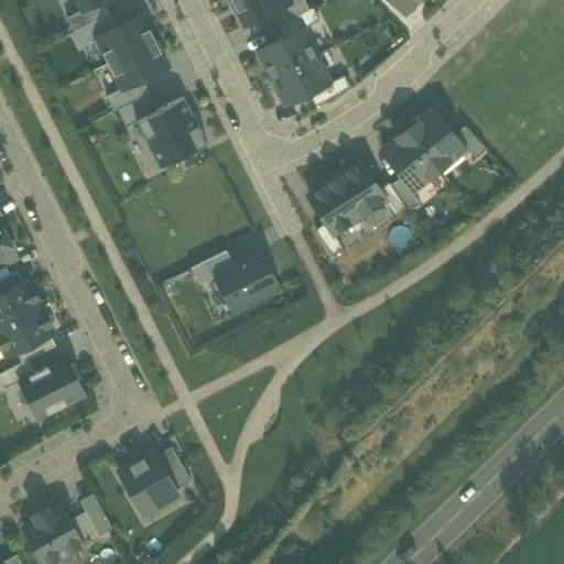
[(102,0),(77,0),(83,9),(83,10),(102,1),(102,0)]
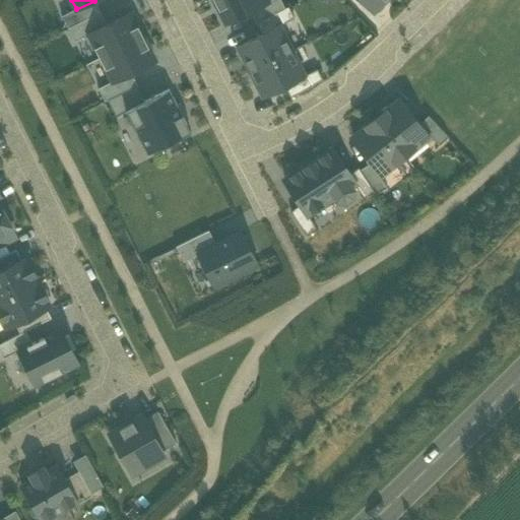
[(266,0),(213,0),(225,23),(250,11),(268,2),(267,1),(266,0)]
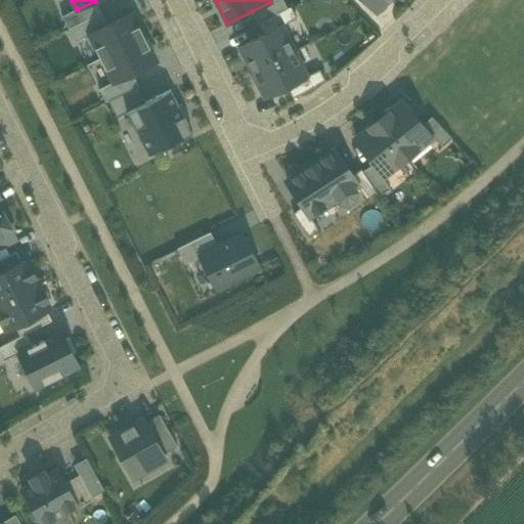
[(287,8),(282,0),(271,0),(269,1),(270,2),(252,11),(258,24),(287,8)]
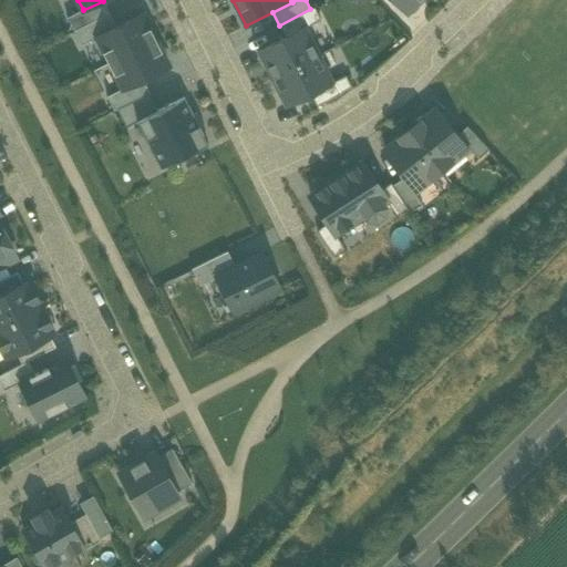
[(419,0),(393,0),(406,13),(419,0)]
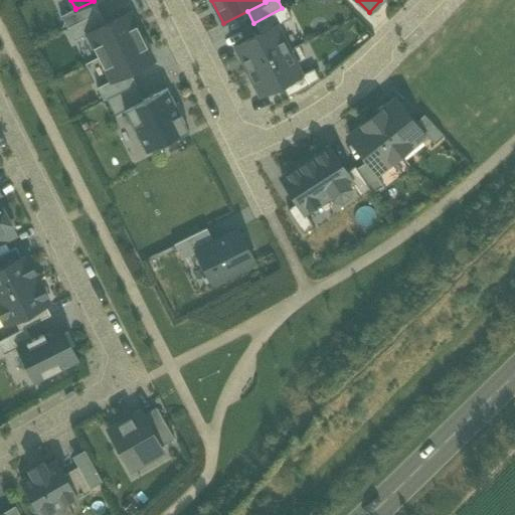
[(60,16),(67,28),(100,12),(94,1),(75,9),(75,8),(60,16)]
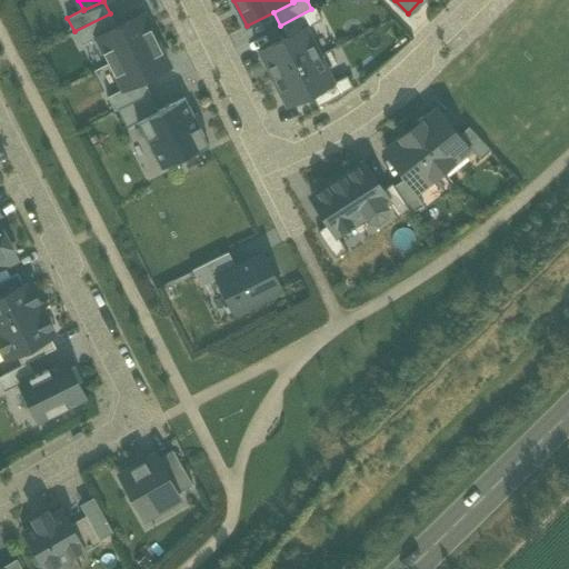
[(280,26),(286,37),(306,28),(322,20),(316,8),(311,9),(280,26)]
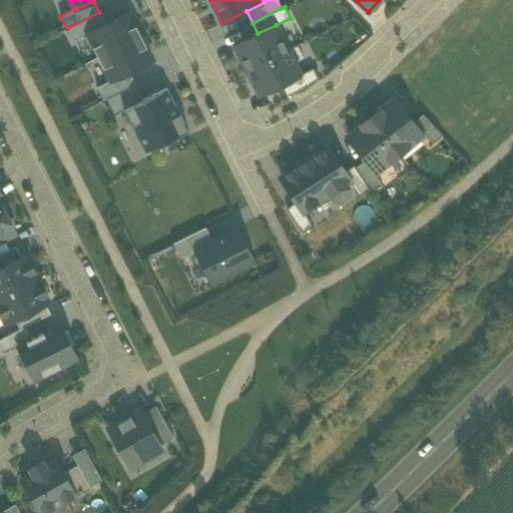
[(67,28),(73,41),(87,34),(87,33),(105,24),(99,12),(67,28)]
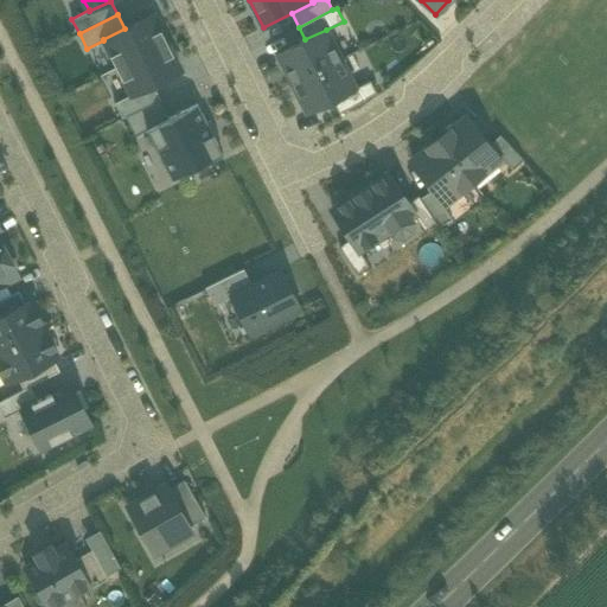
[(103,40),(117,68),(166,43),(152,14),(125,29),(103,39),(103,40)]
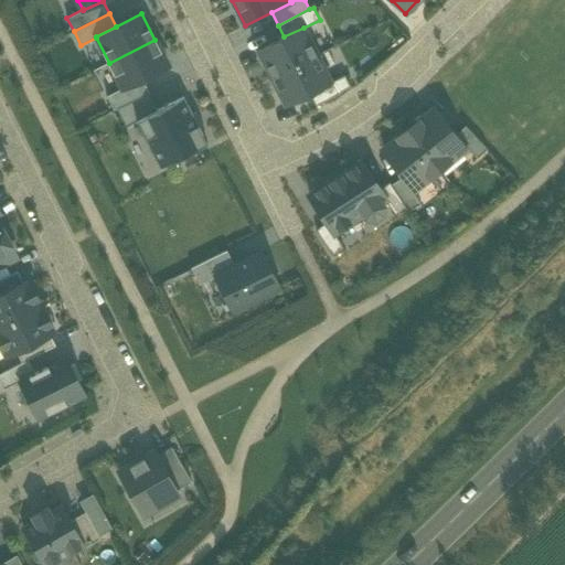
[(257,50),(272,77),(317,55),(304,28),(284,36),(257,50)]
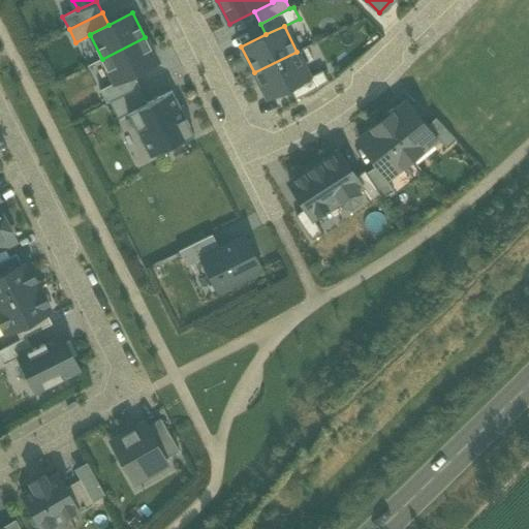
[(157,62),(145,37),(102,59),(114,83),(115,84),(133,74),(157,62)]
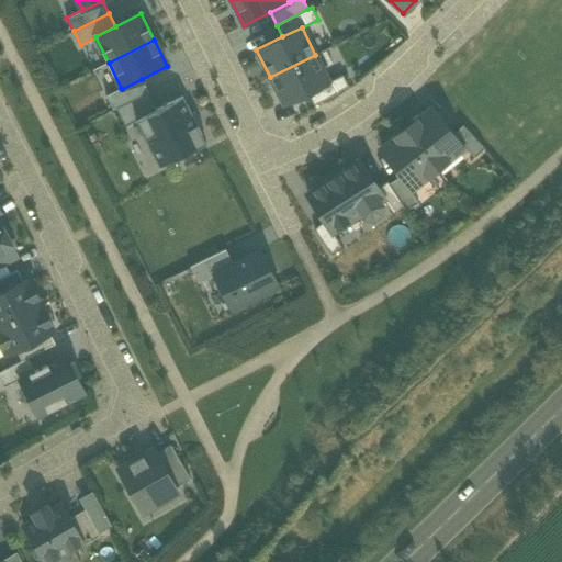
[(315,55),(270,77),(283,104),(307,93),(329,82),(328,81),(315,55)]
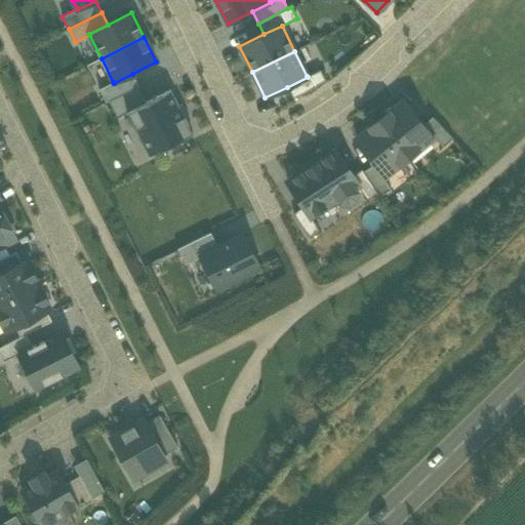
[(308,77),(287,87),(293,98),(316,87),(315,86),(325,81),(320,70),(307,76),(308,77)]
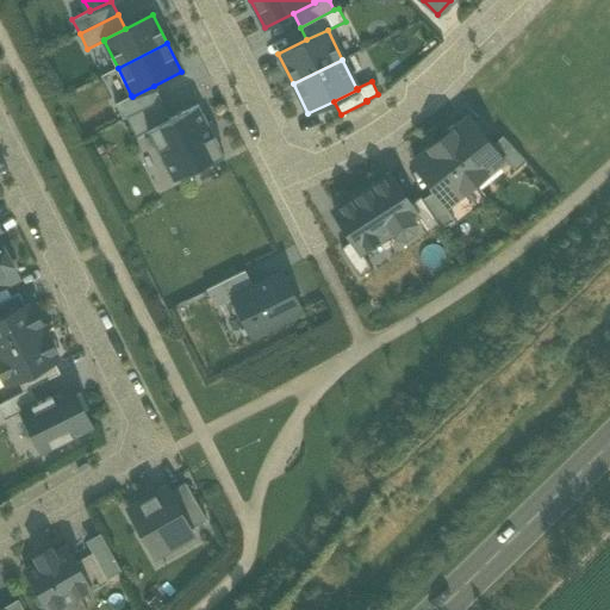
[(131,95),(116,104),(123,119),(125,117),(160,100),(161,99),(154,86),(132,97),(131,95)]
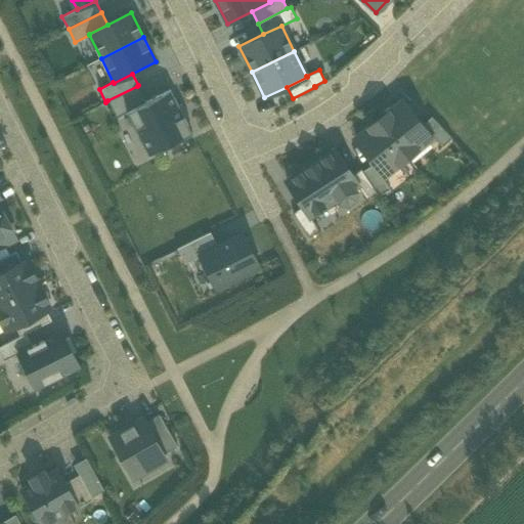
[(117,118),(127,113),(126,112),(145,102),(137,86),(107,100),(117,118)]
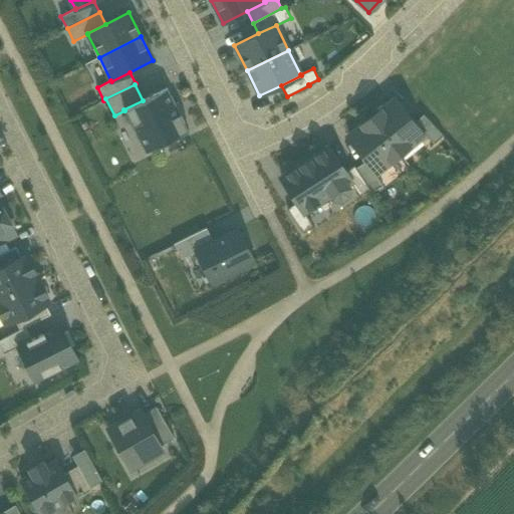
[(143,100),(123,109),(124,110),(146,153),(189,131),(167,88),(143,100)]
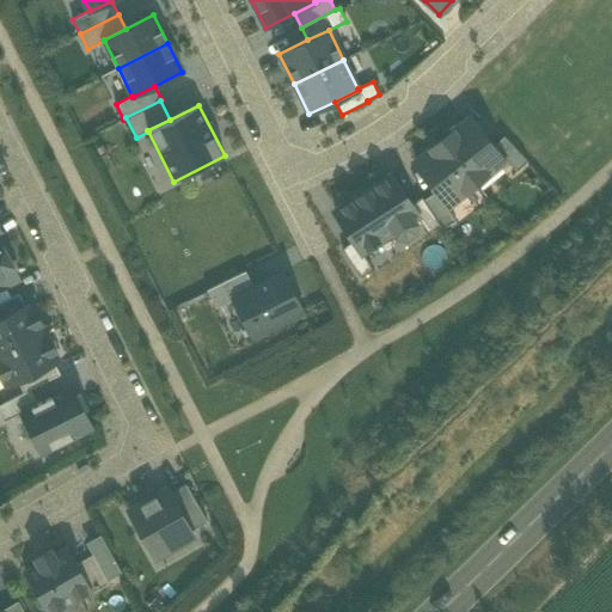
[(467,118),(441,140),(476,183),(505,160),(493,147),(487,139),(484,140),(467,118)]
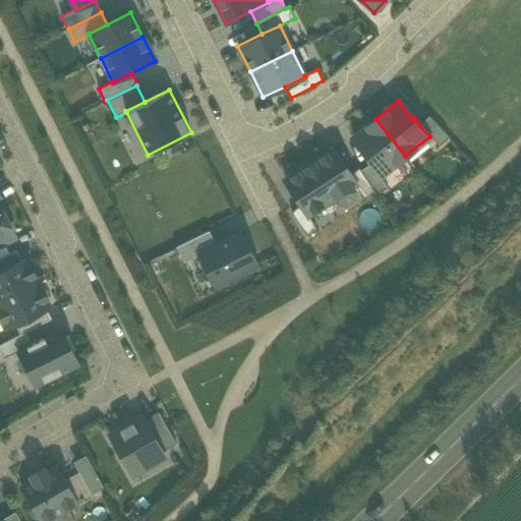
[(428,116),(419,125),(440,147),(449,137),(428,116)]
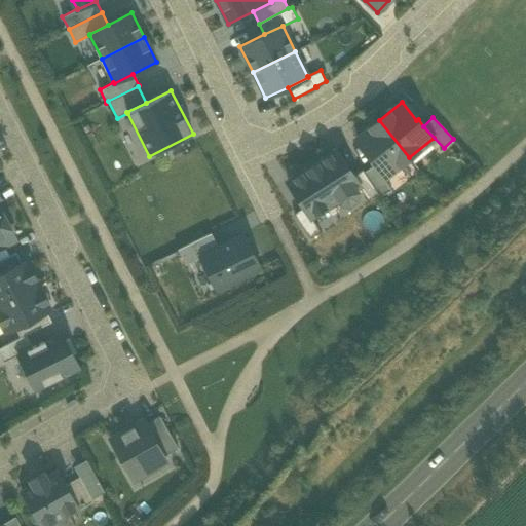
[(373,158),(371,160),(375,164),(385,177),(409,157),(379,120),(357,138),(373,158)]
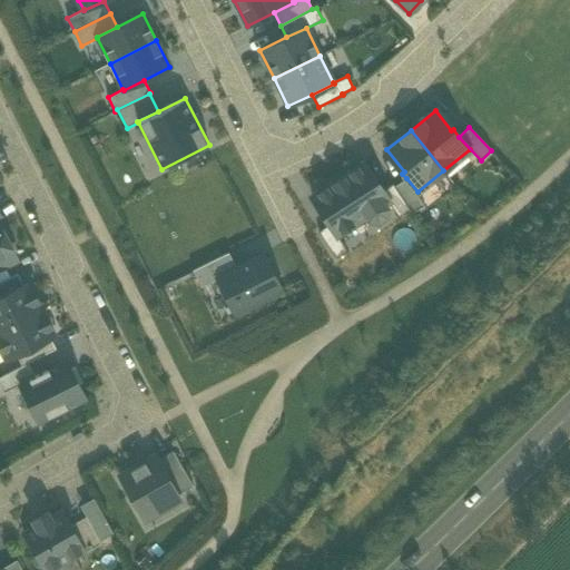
[(330,225),(336,234),(367,215),(370,218),(374,219),(377,219),(384,216),(384,213),(385,207),(383,204),(389,200),(381,190),(363,163),(312,197),(330,225)]
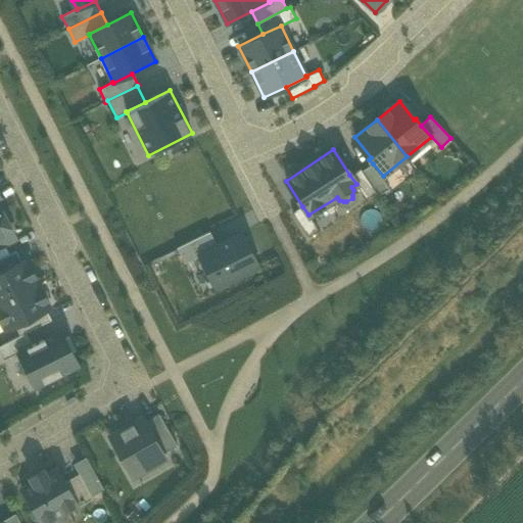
[(373,163),(362,171),(379,195),(389,188),(373,163)]
